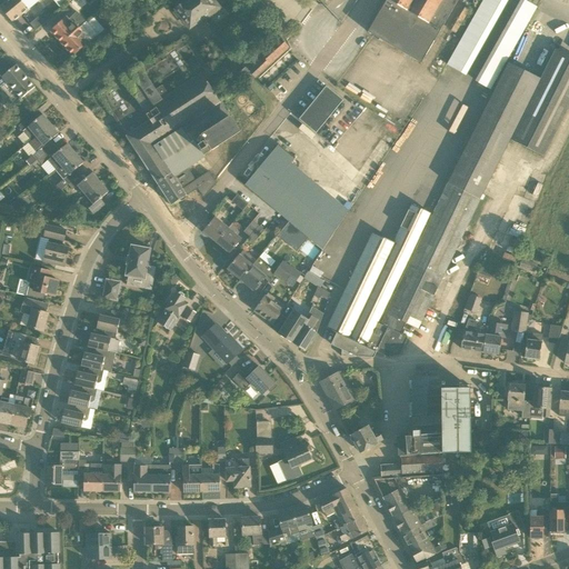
[(0,7),(12,22),(29,9),(21,0),(8,0),(3,5),(0,7)]
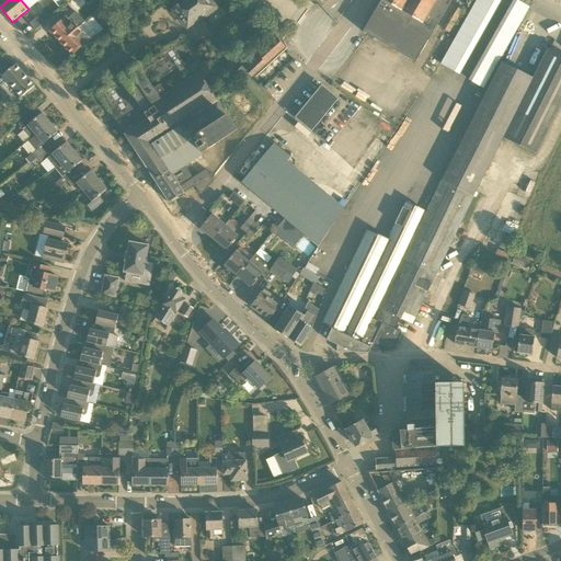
[(173,11),(176,16),(178,15),(186,26),(187,25),(190,26),(195,22),(196,24),(218,8),(212,0),(184,0),(182,2),(182,1),(180,3),(178,2),(174,4),(174,8),(172,9),(174,10),(173,11)]
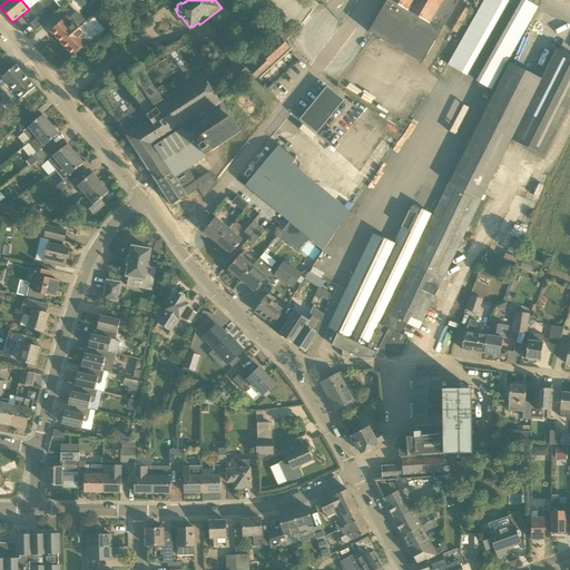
[(387,0),(369,32),(422,64),(459,0),(387,0)]
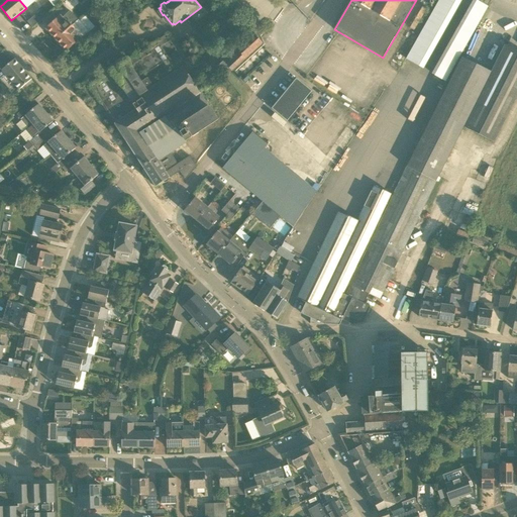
[(423,69),(458,0),(436,0),(406,60),(423,69)]
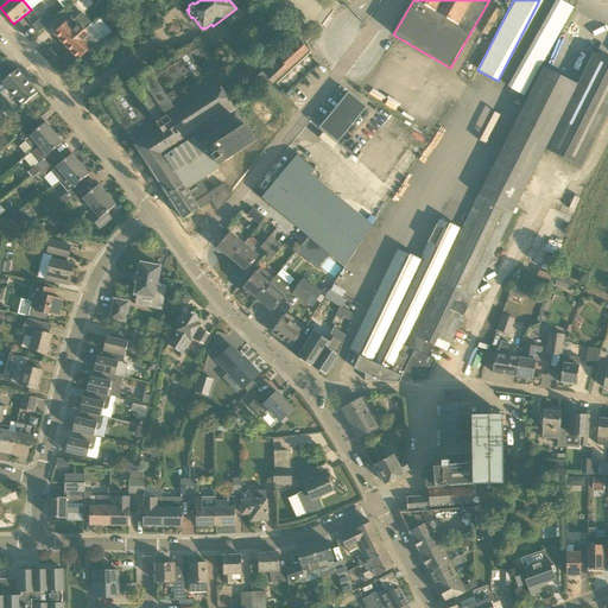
[(33,24),(37,30),(55,18),(51,12),(33,24)]
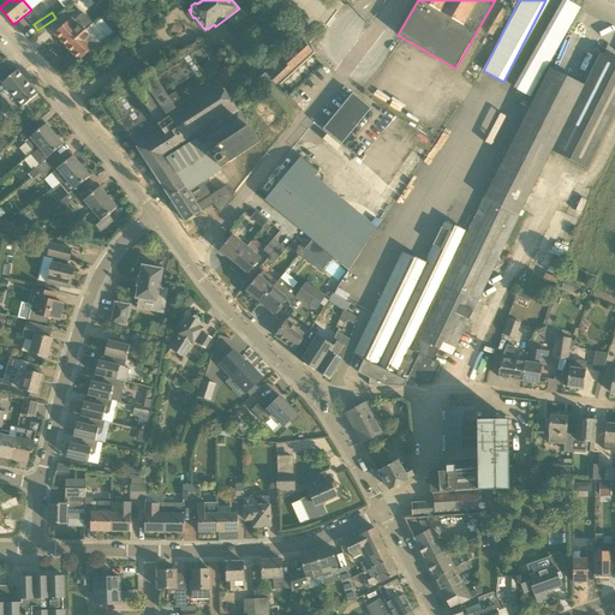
[(55,34),(67,47),(85,31),(93,24),(87,16),(81,22),(77,18),(75,22),(72,19),(55,34)]
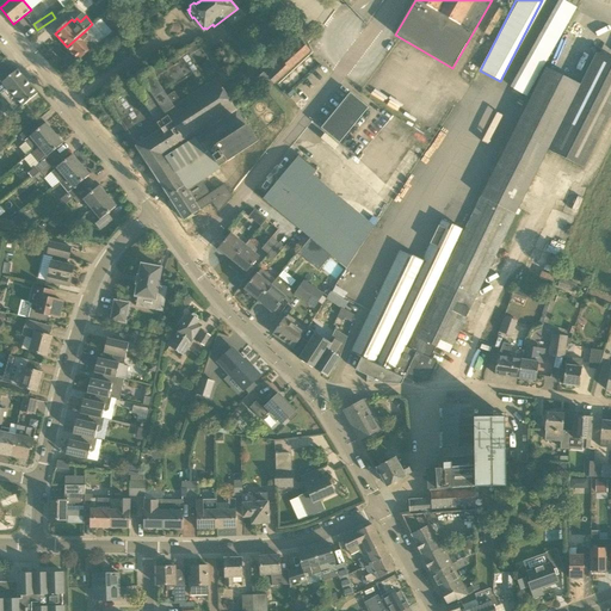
[(92,24),(85,31),(67,47),(79,60),(93,47),(96,45),(93,43),(97,39),(94,37),(99,31),(92,24)]
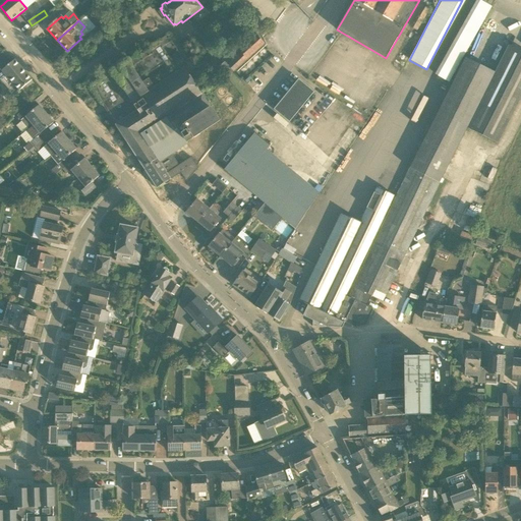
[(198,168),(197,166),(191,157),(179,165),(172,154),(189,142),(188,141),(220,121),(211,108),(185,67),(190,63),(171,34),(91,85),(130,147),(145,168),(158,187),(165,183),(167,184),(170,182),(170,180),(181,172),(186,180),(198,168)]
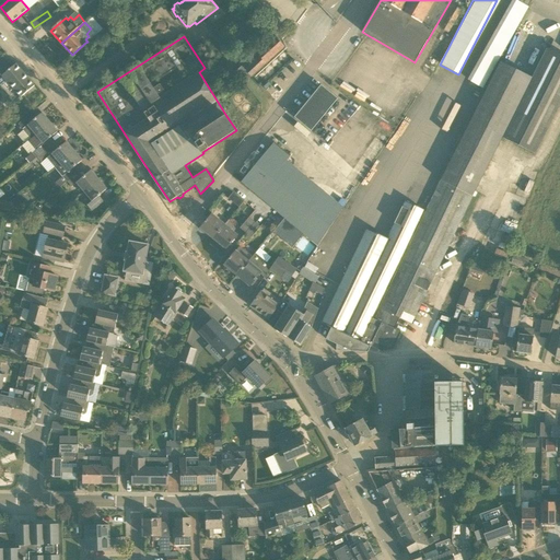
[(244,83),(251,77),(252,77),(251,76),(266,62),(283,46),(277,38),(258,55),(260,58),(246,71),(242,67),(234,73),(244,83)]
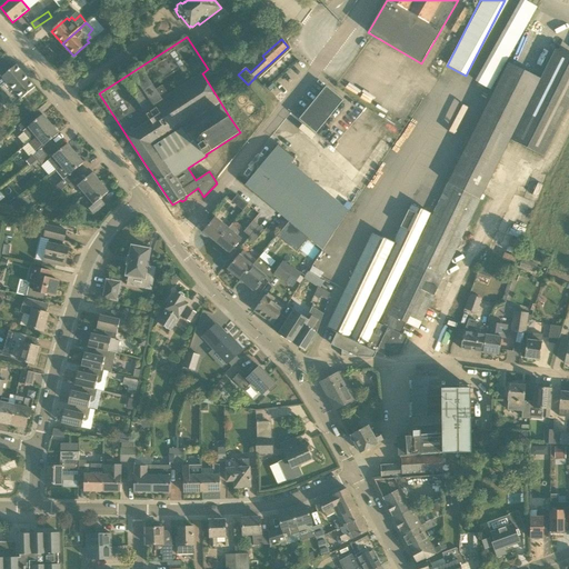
[(568,105),(568,57),(555,51),(510,140),(543,157),(568,105)]
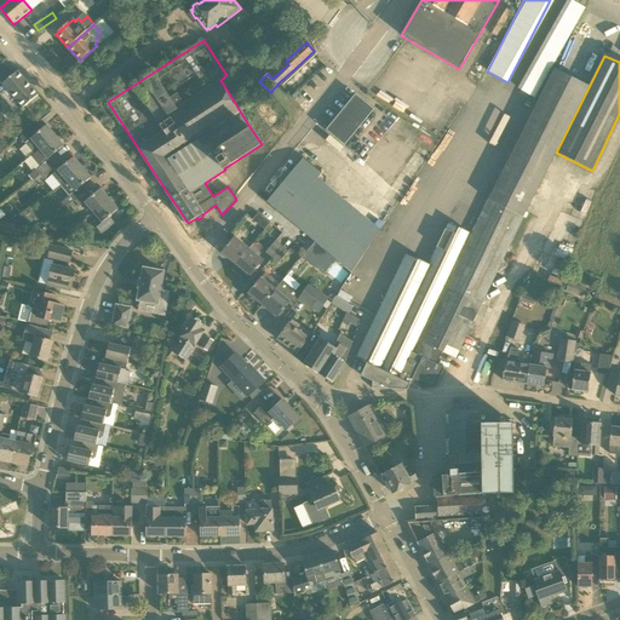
[(320,64),(320,63),(319,62),(319,61),(317,59),(316,59),(315,58),(314,59),(313,59),(311,61),(310,61),(310,62),(310,64),(310,65),(310,67),(311,67),(313,68),(314,68),(315,69),(316,68),(317,68),(319,67),(319,65),(320,64)]
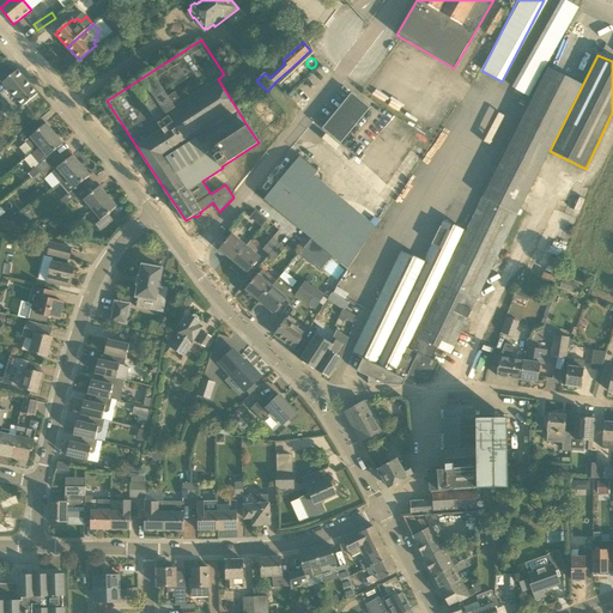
[(401,64),(423,74),(425,70),(405,58),(401,64)]
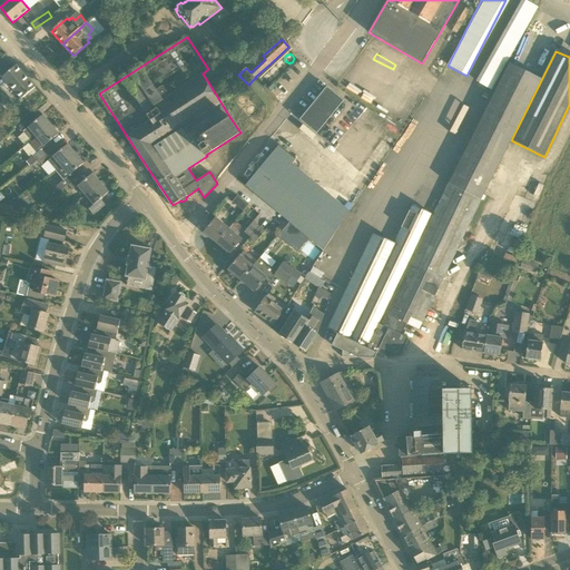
[(286,67),(286,66),(286,65),(286,64),(285,62),(284,61),(283,61),(282,61),(281,61),(279,61),(278,62),(278,64),(277,65),(277,66),(277,67),(278,68),(278,69),(279,69),(281,70),(282,70),(283,70),(284,69),(285,68),(286,68),(286,67)]
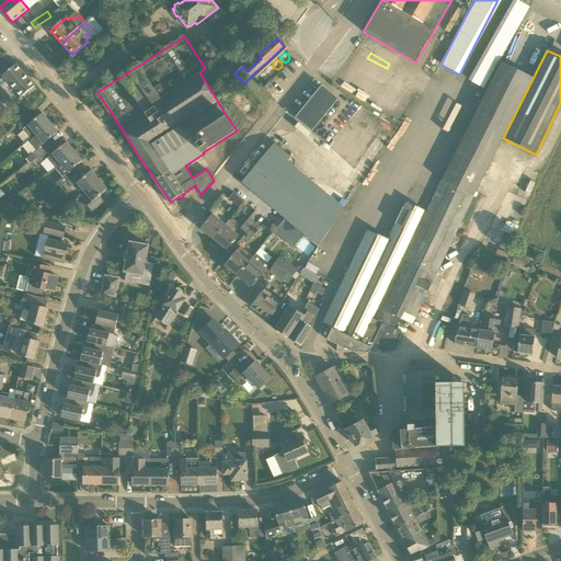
[(381,352),(393,351),(402,332),(396,329),(401,318),(413,323),(455,236),(473,196),(533,78),(501,63),(442,181),(375,320),(382,323),(371,346),(381,352)]
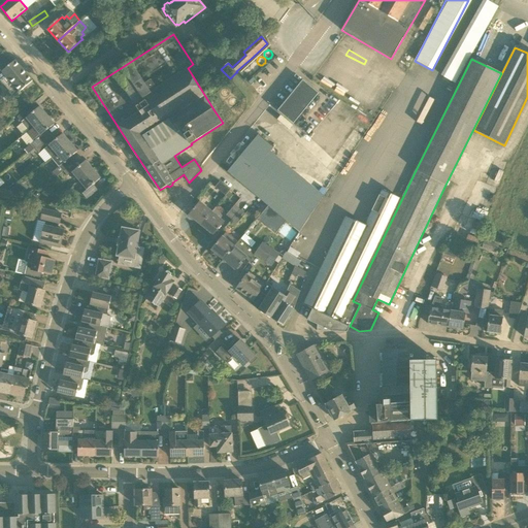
[(31,83),(33,80),(32,80),(15,61),(4,70),(0,65),(0,79),(13,96),(27,87),(28,88),(32,85),(31,83)]
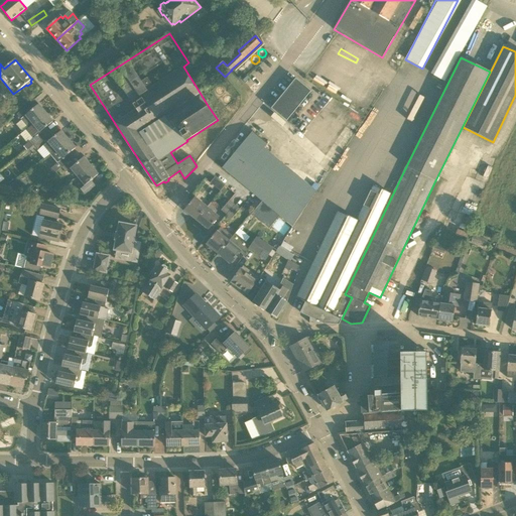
[(252,67),(252,66),(252,65),(252,63),(251,62),(250,61),(249,61),(248,61),(247,61),(246,61),(246,62),(245,63),(245,65),(244,66),(245,67),(245,68),(246,69),(247,70),(248,70),(249,70),(250,69),(251,69),(252,68),(252,67)]
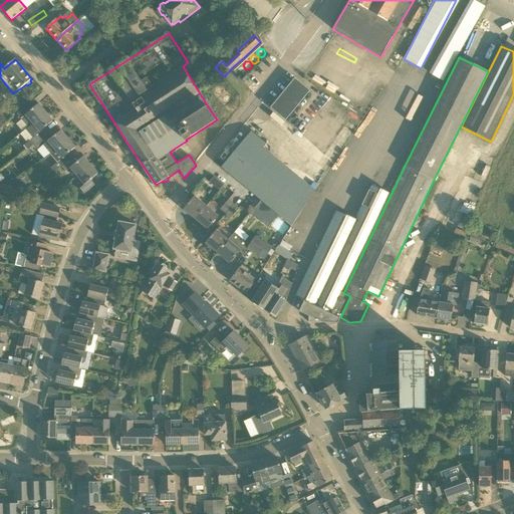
[(245,72),(245,71),(245,70),(244,69),(244,68),(243,67),(242,67),(241,67),(240,67),(239,67),(238,68),(237,69),(237,70),(237,71),(237,72),(237,73),(238,74),(239,74),(240,75),(241,75),(242,75),(243,74),(244,74),(244,73),(245,72)]
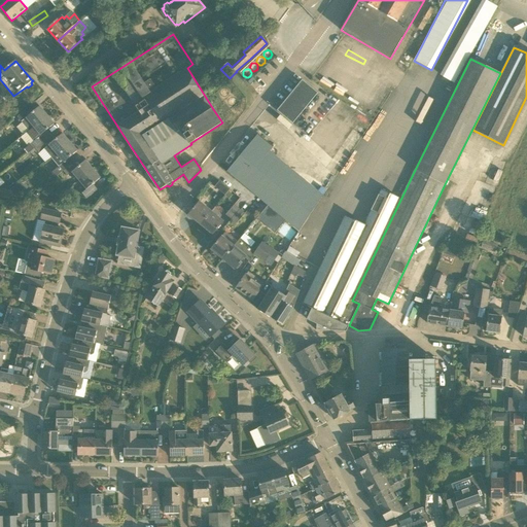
[(277,110),(292,124),(318,93),(302,80),(277,110)]
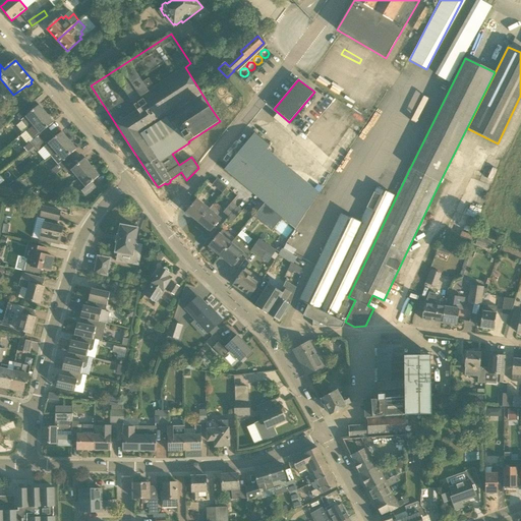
[(17,115),(21,120),(29,129),(47,114),(40,105),(32,111),(27,106),(17,115)]
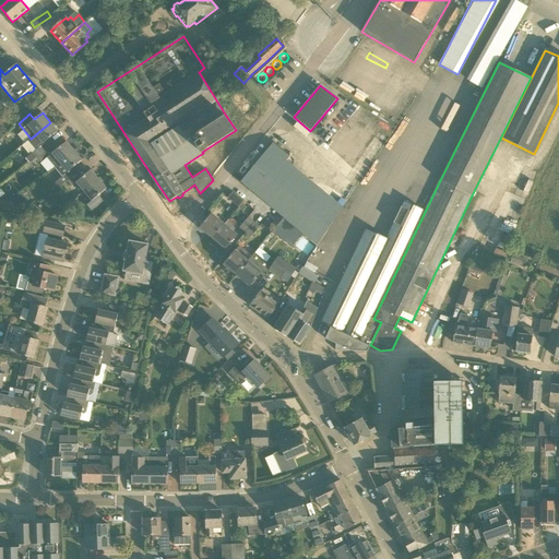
[(37,157),(55,143),(50,138),(58,131),(50,122),(31,139),(27,141),(35,150),(26,157),(31,163),(37,157)]
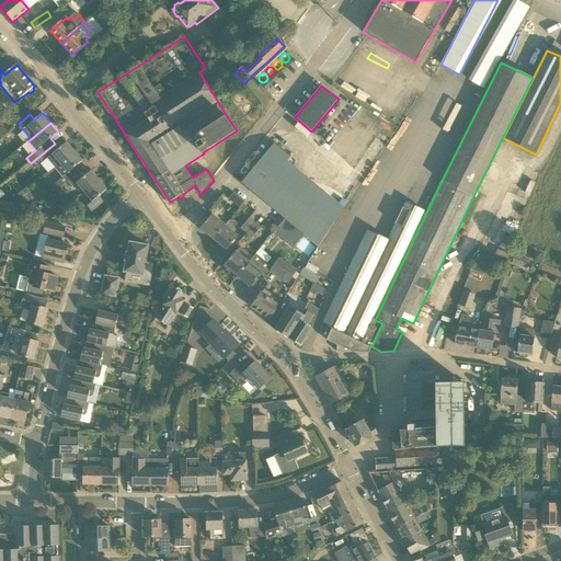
[(47,159),(55,168),(75,151),(67,141),(59,149),(55,144),(37,158),(42,163),(47,159)]
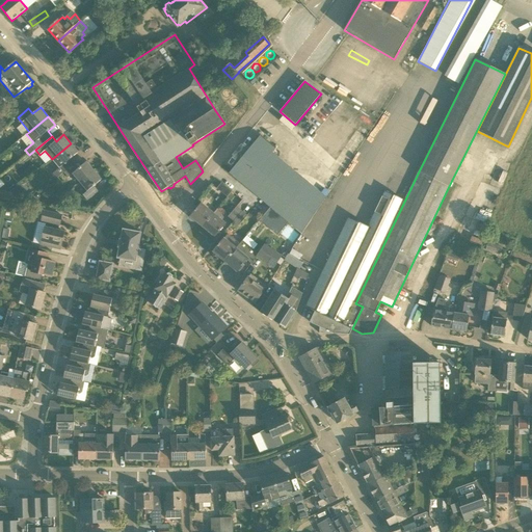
[(230,173),(276,212),(287,221),(301,234),(326,197),(272,153),(276,148),(261,135),(243,157),(230,173)]
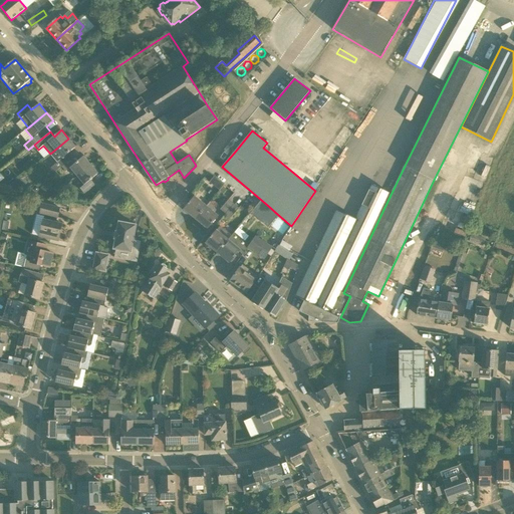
[(75,147),(68,139),(50,154),(62,167),(72,158),(68,154),(75,147)]
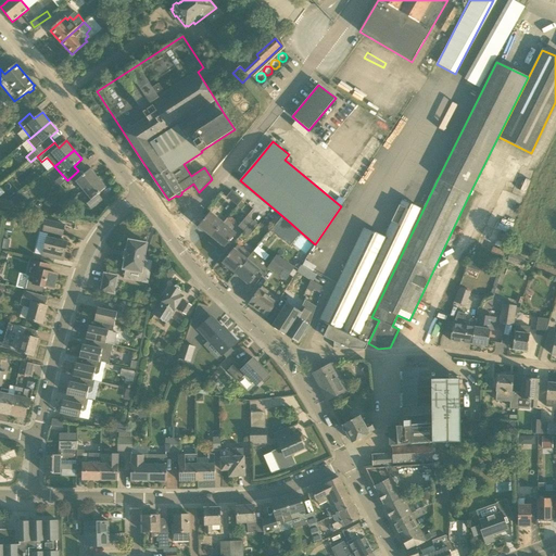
[(76,181),(84,191),(98,178),(90,169),(83,176),(78,171),(67,180),(72,186),(76,181)]
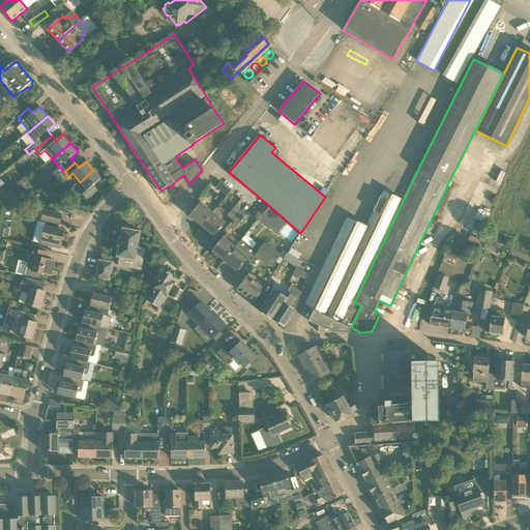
[(101,179),(93,170),(80,182),(87,190),(83,195),(87,200),(97,190),(93,185),(101,179)]
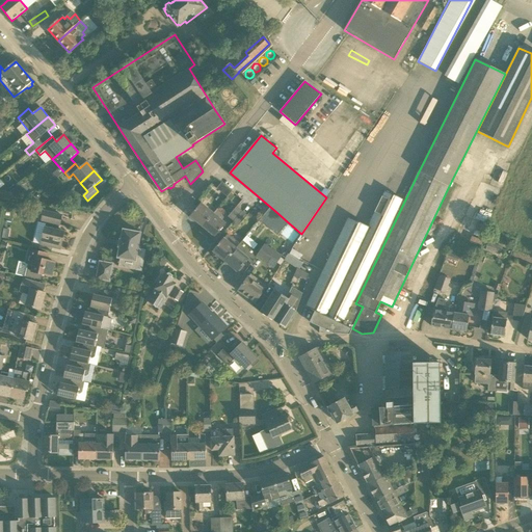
[(221,183),(216,188),(227,196),(232,191),(221,183)]
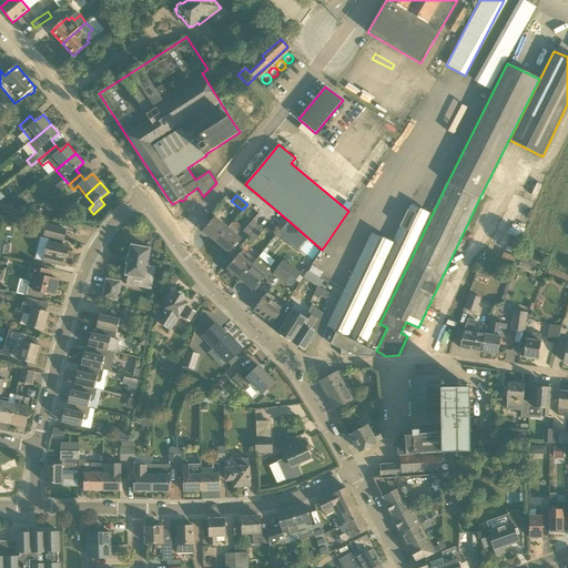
[(19,198),(7,209),(19,210),(24,204),(19,198)]
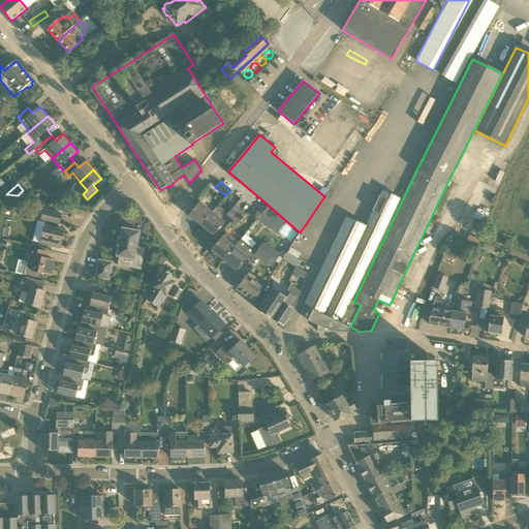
[(361,305),(353,302),(350,300),(400,198),(383,190),(366,225),(346,217),(327,257),(304,305),(309,307),(309,308),(313,309),(308,320),(318,325),(318,331),(317,331),(317,332),(347,333),(350,327),(361,305)]
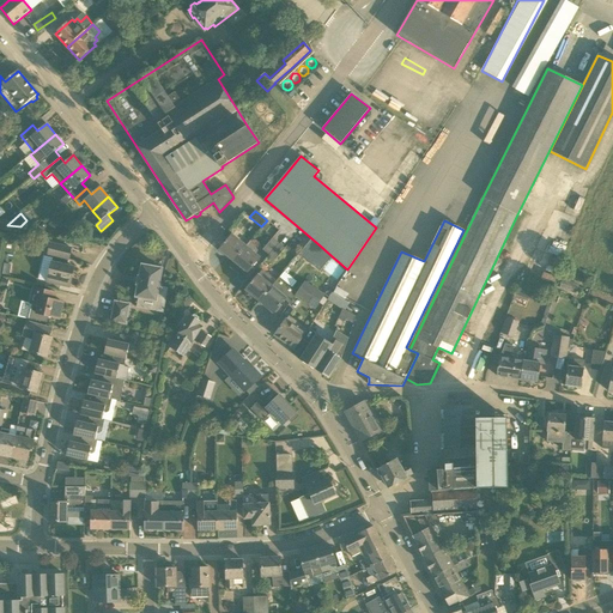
[(234,261),(246,246),(232,235),(219,249),(234,261)]
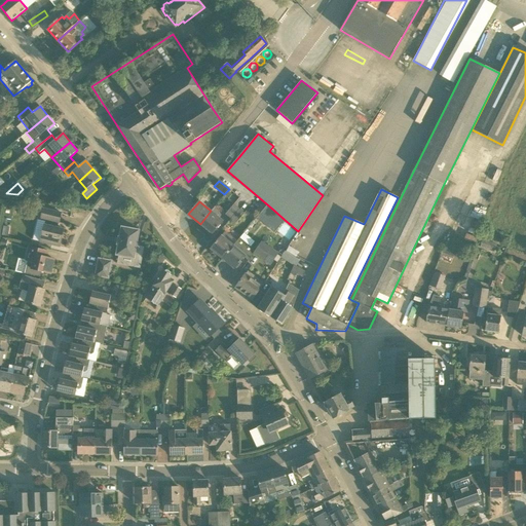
[(230,218),(239,209),(234,204),(226,215),(230,218)]
